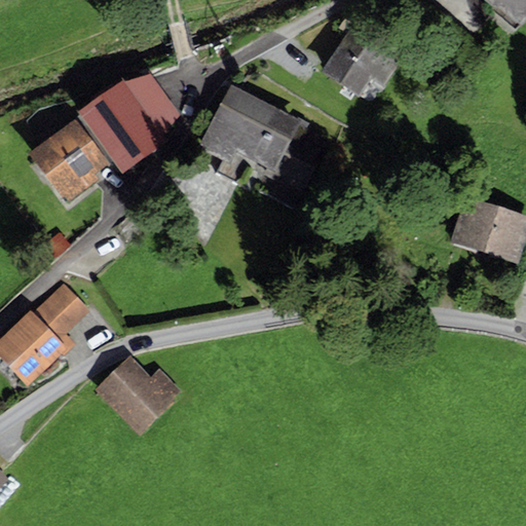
[(525,15),(525,0),(485,0),(495,7),(496,5),(520,24),(525,15)]
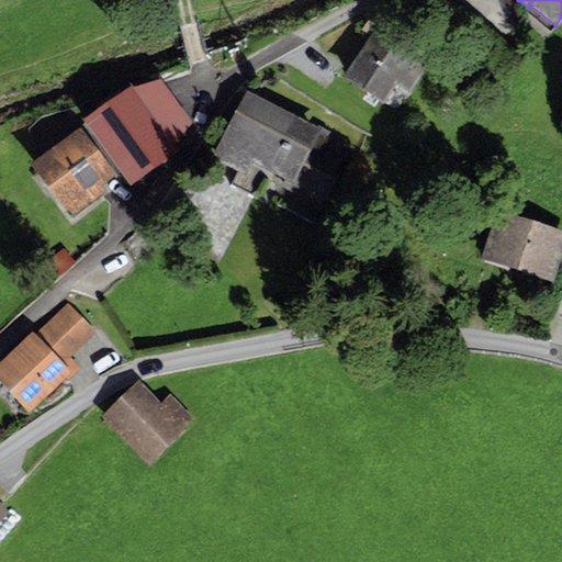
[(364,43),(345,75),(383,99),(394,81),(408,90),(419,74),(394,58),(409,34),(377,14),(360,41),(364,43)]
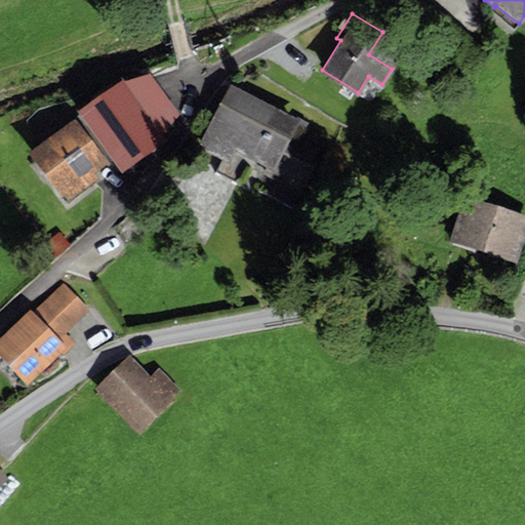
[(122,79),(79,110),(123,172),(168,139),(163,133),(178,113),(151,74),(123,82),(122,79)]
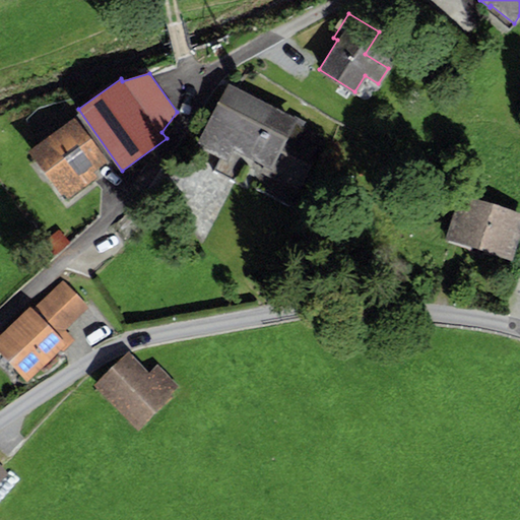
[(298,118),(229,82),(196,144),(221,157),(214,171),(233,180),(245,156),(264,166),(253,186),(293,206),(314,164),(310,161),(323,136),(296,122),(298,118)]
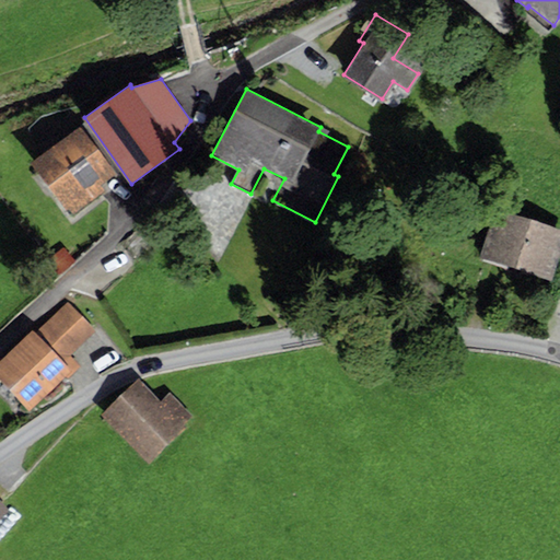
[(79,126),(30,162),(70,216),(104,189),(101,185),(116,174),(79,126)]
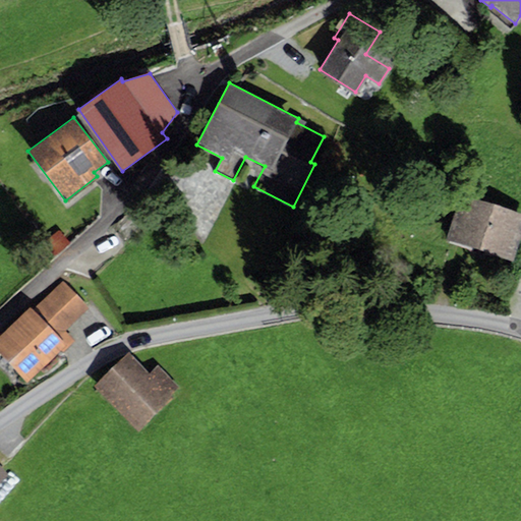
[(520,233),(520,214),(460,194),(445,239),(512,262),(520,233)]
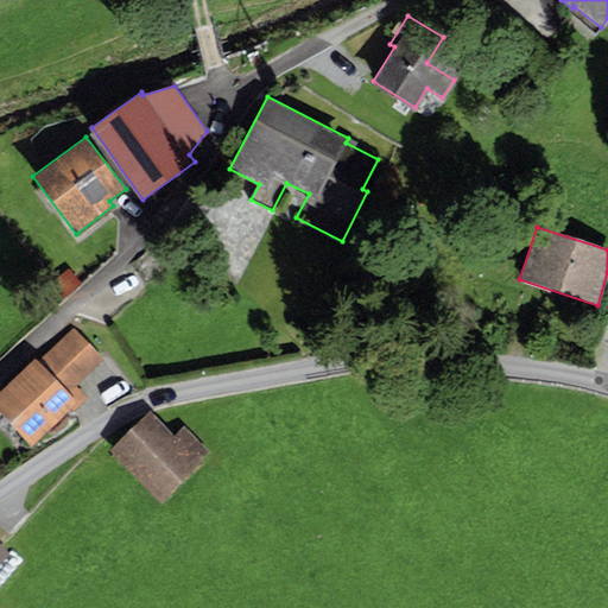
[(35,358),(0,390),(0,413),(31,447),(71,409),(73,411),(87,398),(76,386),(105,359),(73,327),(37,361),(35,358)]
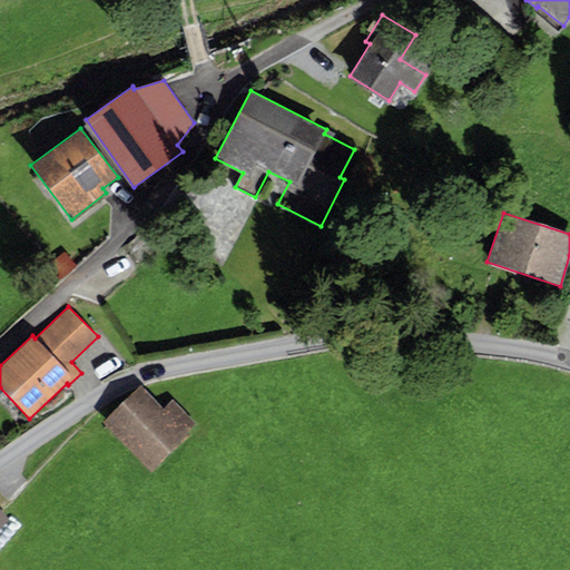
[(141,384),(104,421),(153,471),(189,434),(187,432),(195,423),(173,400),(164,408),(141,384)]
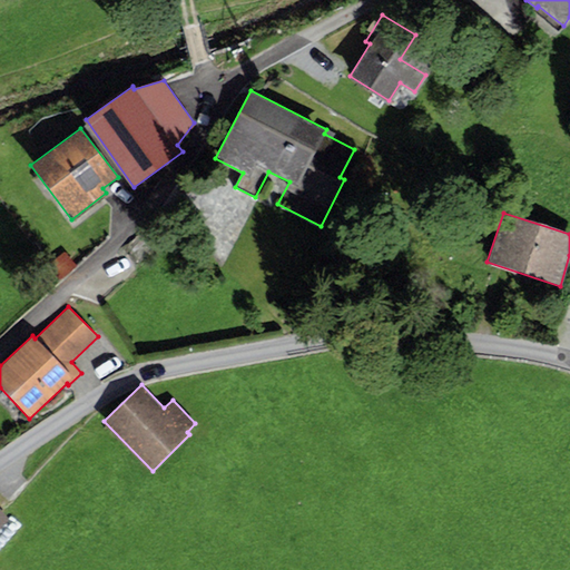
[(0,509),(0,527),(9,519),(0,509)]
